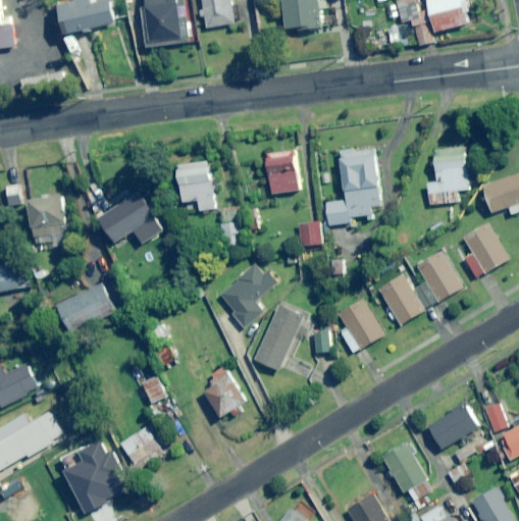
[(92,3),(90,0),(64,0),(56,2),(64,35),(110,23),(105,0),(92,3)]
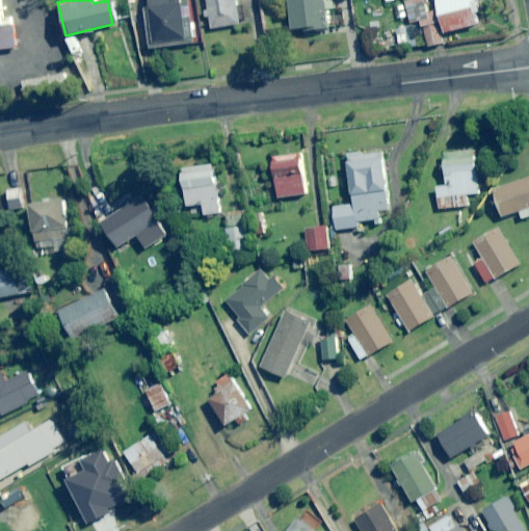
[(193,42),(188,2),(188,0),(148,0),(150,6),(144,7),(150,48),(193,42)]
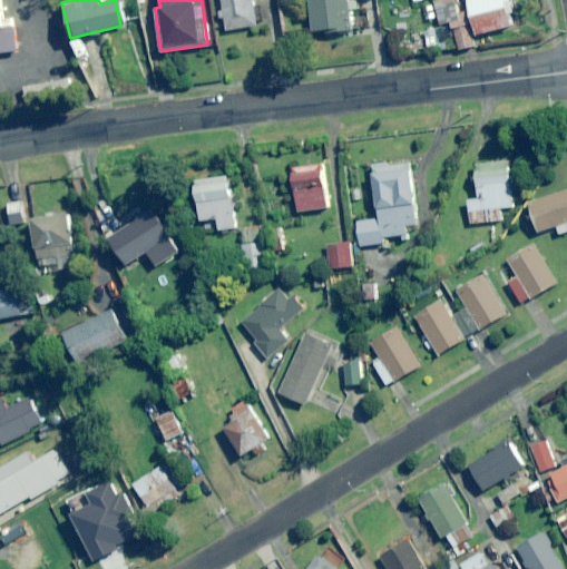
[(218,0),(223,30),(255,26),(251,0),(218,0)]
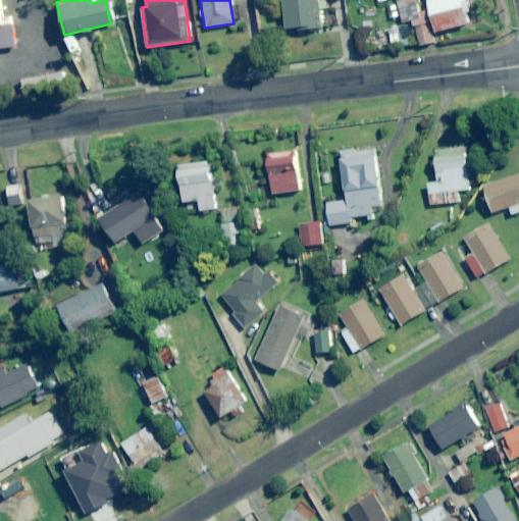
[(281,0),(284,30),(319,27),(316,0),(281,0)]
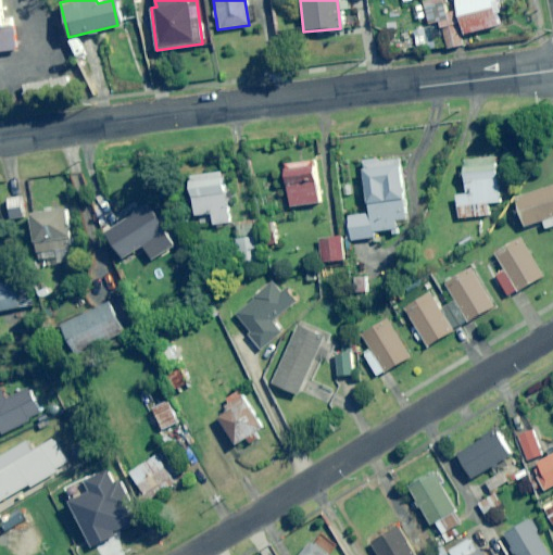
[(445,13),(441,0),(424,0),(420,1),(427,24),(438,21),(444,49),(459,45),(450,12),(445,13)]
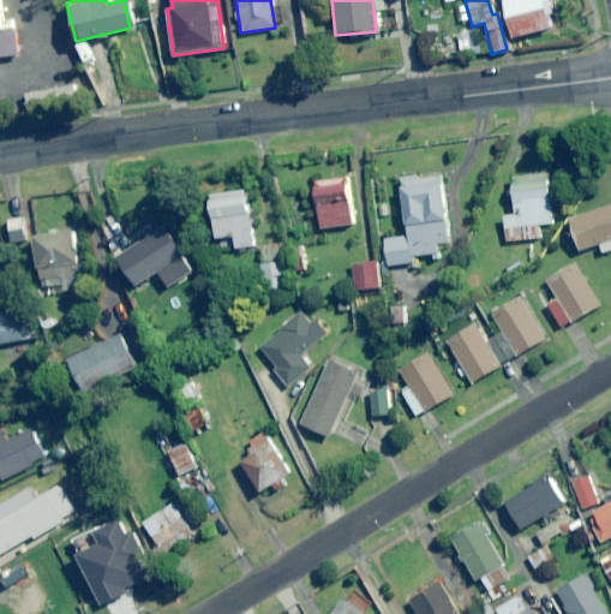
[(550,12),(546,0),(501,0),(510,37),(550,28),(546,13),(550,12)]
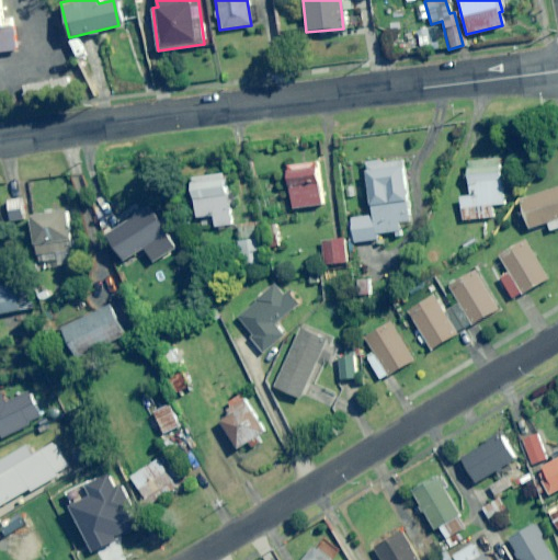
[(369,216),(350,217),(353,242),(411,236),(403,158),(364,162),(369,216)]
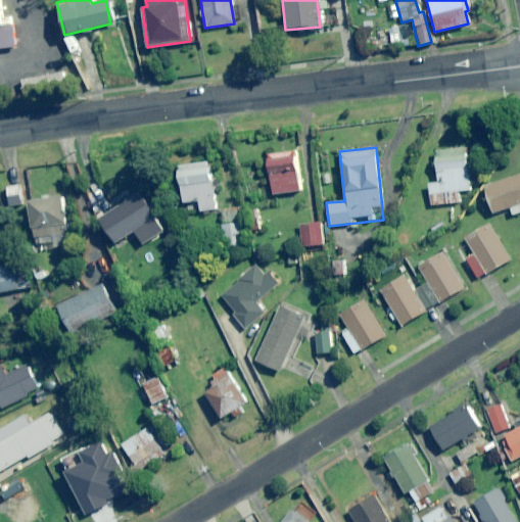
[(467,190),(466,149),(435,150),(436,182),(427,183),(428,203),(456,203),(456,191),(467,190)]
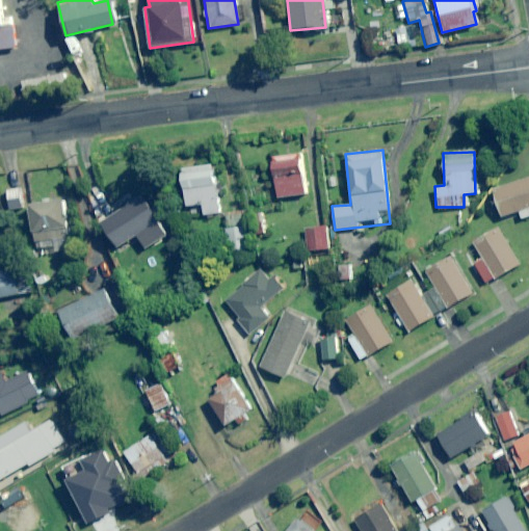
[(307,193),(300,153),(270,158),(276,198),(307,193)]
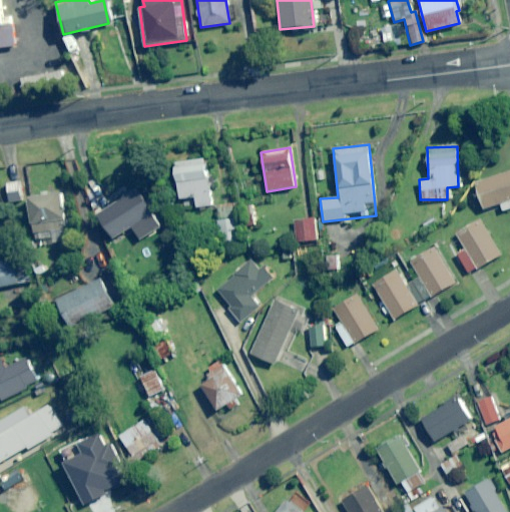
[(209,205),(205,161),(175,165),(178,198),(193,196),(194,207),(209,205)]
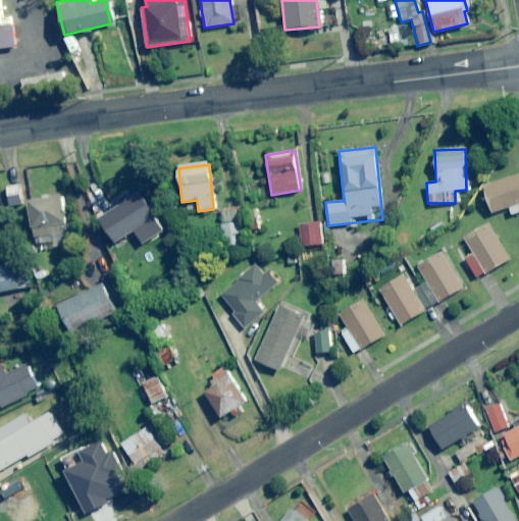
[(518,210),(518,172),(482,186),(491,212),(508,207),(511,214),(518,210)]
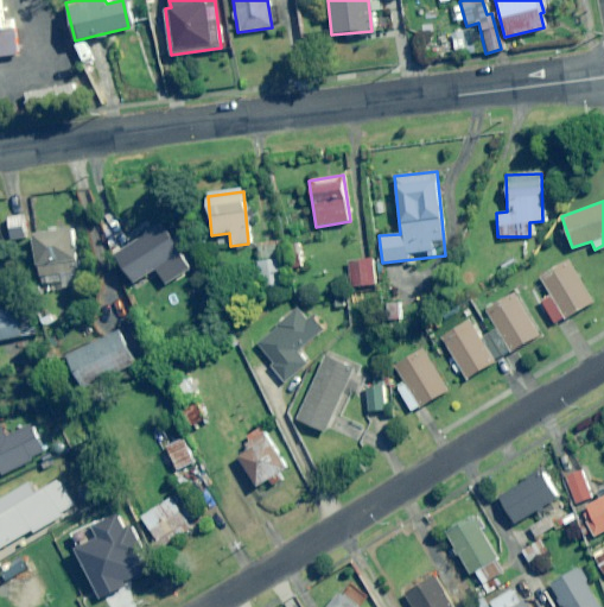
[(32,234),(27,213),(4,219),(8,240),(32,234)]
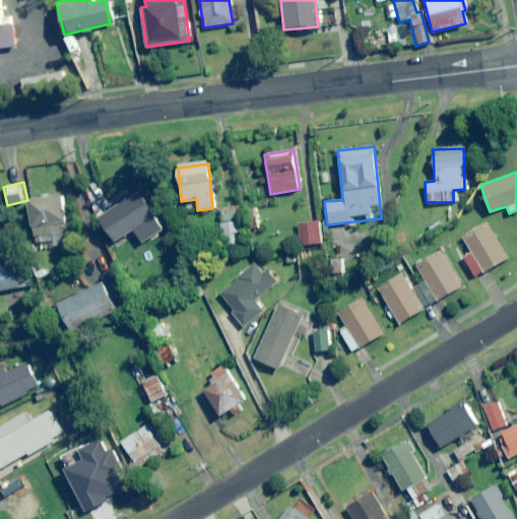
[(156,221),(140,193),(100,216),(114,241),(137,228),(139,231),(156,221)]
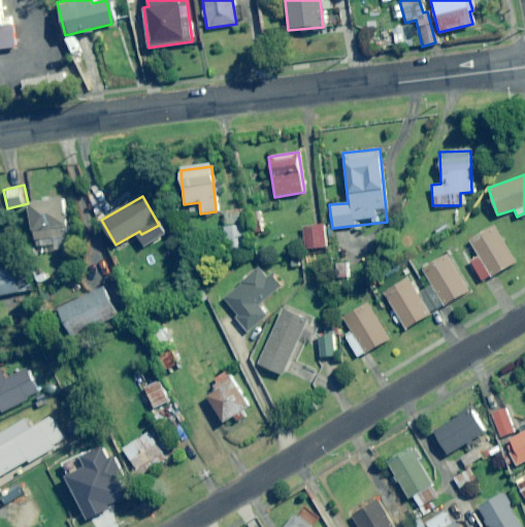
[(67,246),(57,198),(25,205),(34,248),(52,243),(53,250),(67,246)]
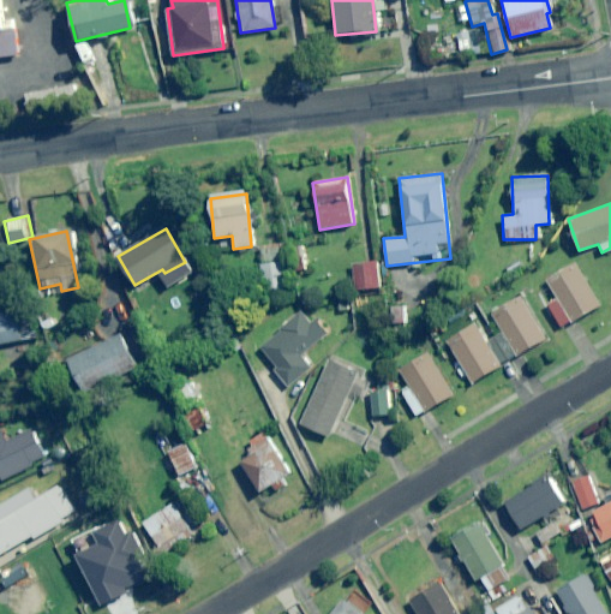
[(282,290),(282,245),(259,245),(259,290),(282,290)]
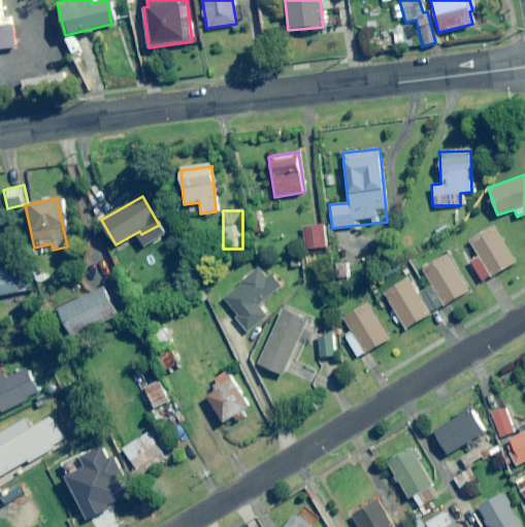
[(324,245),(322,225),(300,227),(302,249),(324,245)]
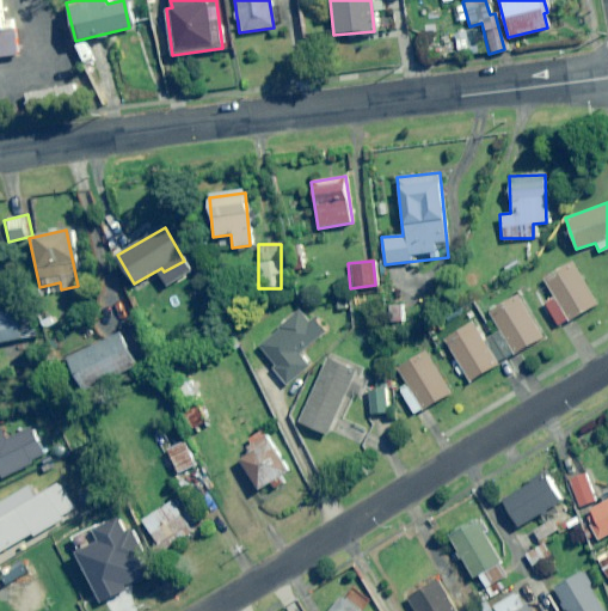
[(595,303),(570,261),(541,279),(552,297),(542,303),(558,327),(595,303)]
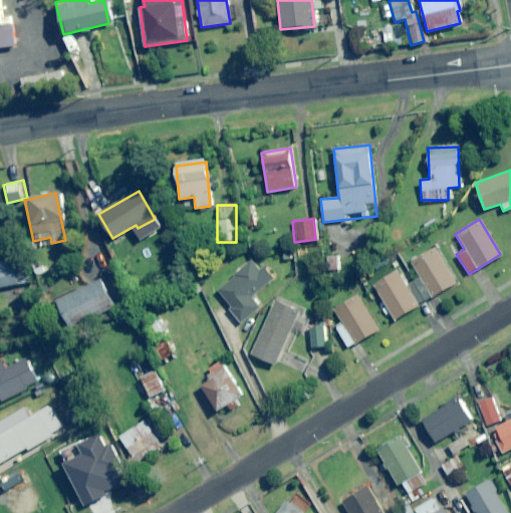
[(406,285),(417,304),(454,282),(434,247),(410,261),(419,277),(406,285)]
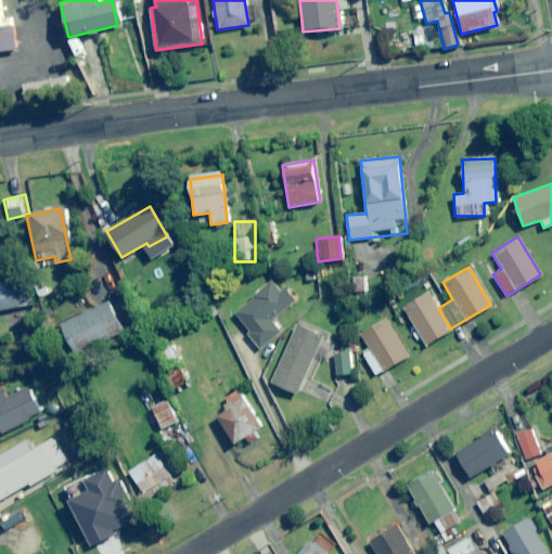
[(0,310),(15,308),(12,282),(0,283),(0,310)]
